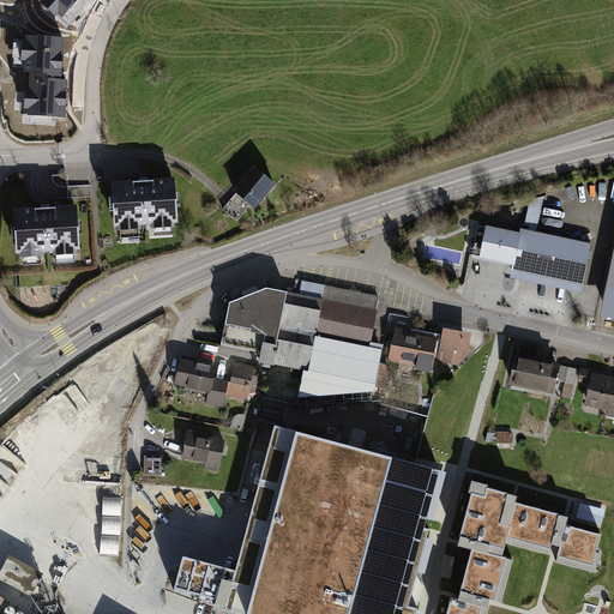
[(78,0),(41,0),(44,2),(42,6),(55,17),(58,14),(62,18),(78,0)]
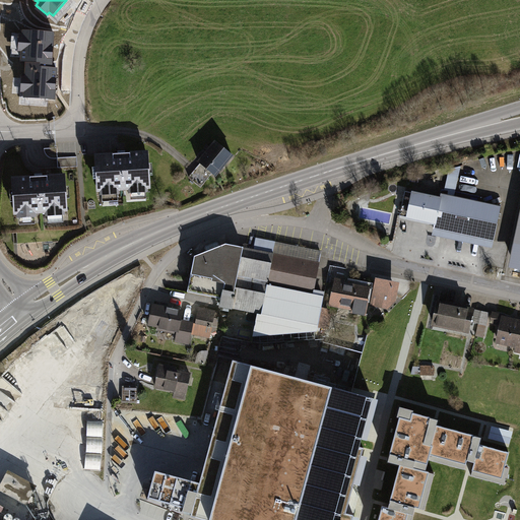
[(54,34),(24,33),(24,38),(20,38),(20,52),(23,53),(23,62),(27,62),(27,77),(23,77),(23,92),(26,92),(26,98),(57,99),(57,69),(50,68),(50,64),(53,64),(54,34)]
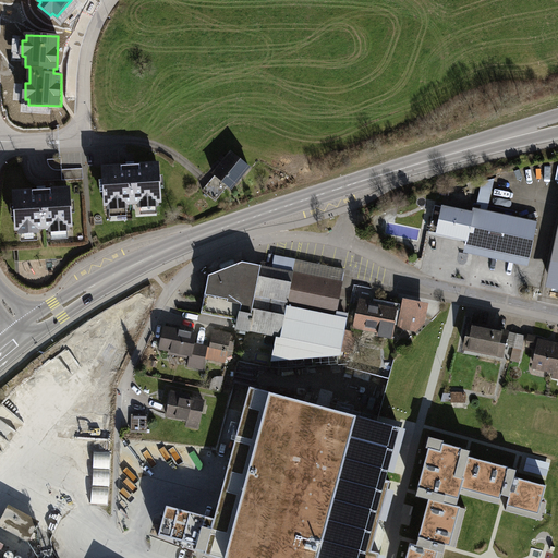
[(231,153),(214,173),(231,189),(249,167),(231,153)]
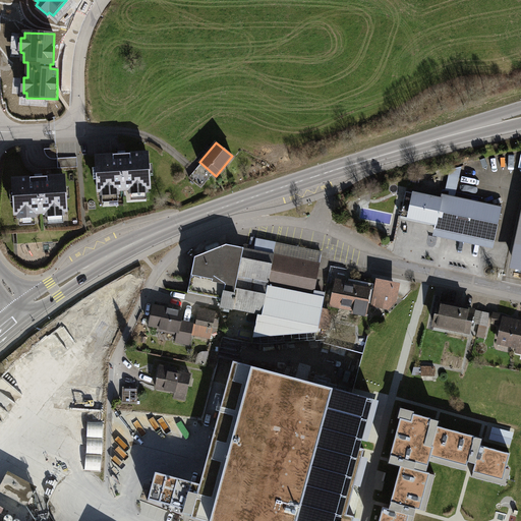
[(58,159),(57,149),(45,150),(45,151),(45,153),(46,154),(47,156),(48,157),(50,159),(52,159),(53,160),(58,159)]
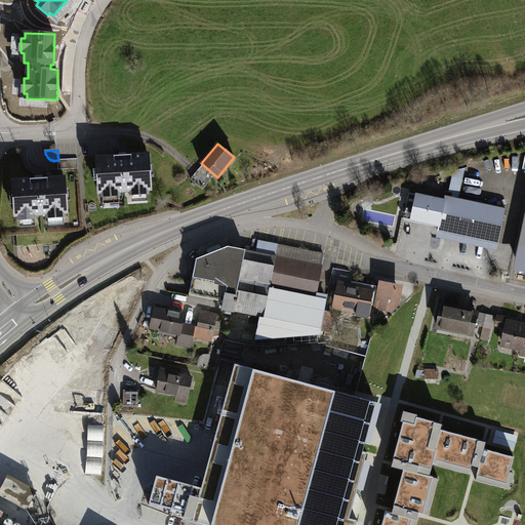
[(149,154),(96,157),(98,193),(102,193),(103,196),(119,195),(119,192),(130,191),(130,195),(148,193),(148,190),(151,190),(149,154)]
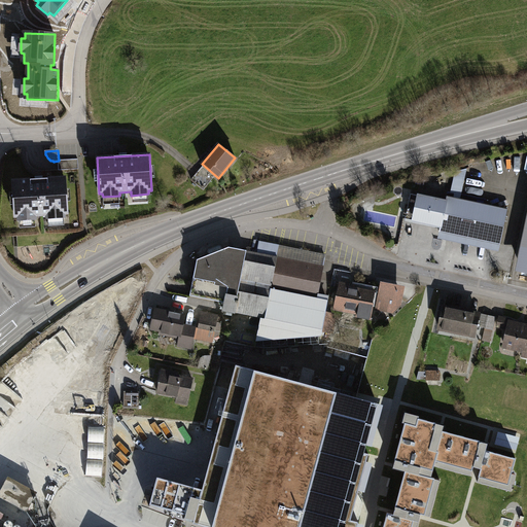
[(59,161),(59,171),(78,169),(77,160),(59,161)]
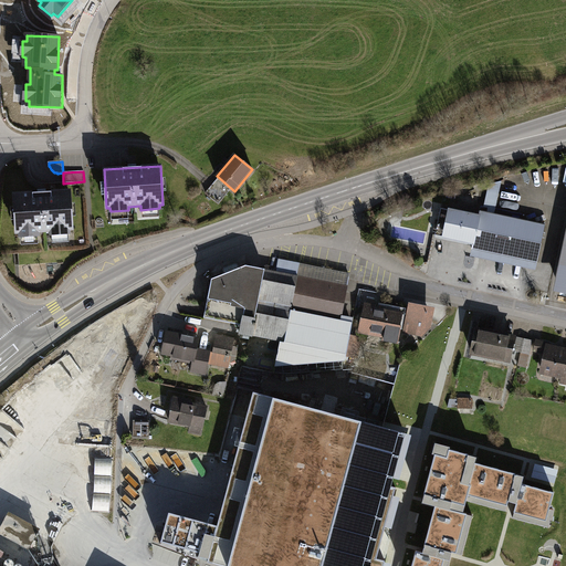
[(219,203),(229,191),(217,180),(206,194),(219,203)]
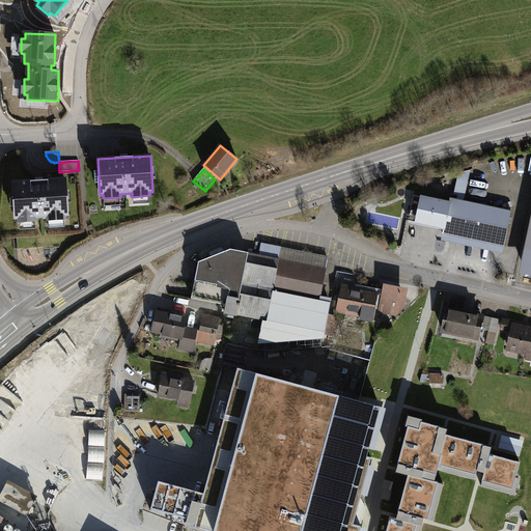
[(65,179),(12,183),(16,219),(18,218),(19,222),(36,221),(36,217),(47,217),(48,220),(65,219),(65,216),(67,216),(65,179)]
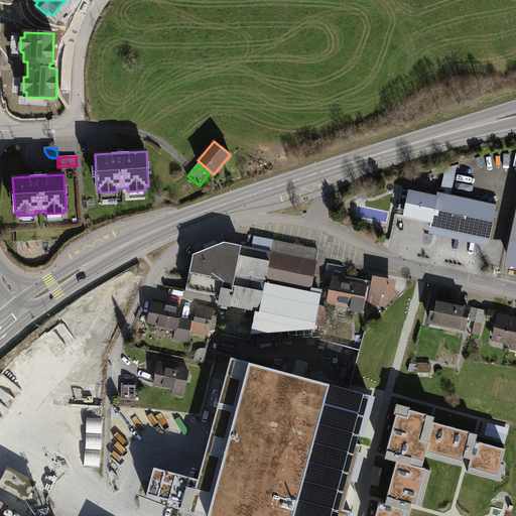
[(436,198),(402,189),(396,215),(431,222),(430,227),(475,237),(483,202),(437,192),(436,198)]
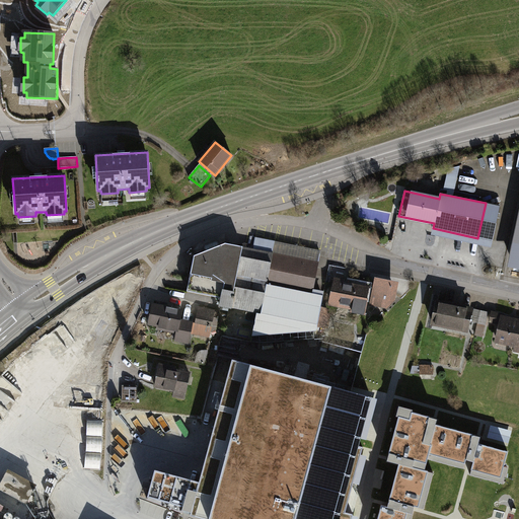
[(477,238),(433,228),(431,235),(492,248),(500,206),(486,203),(477,238)]
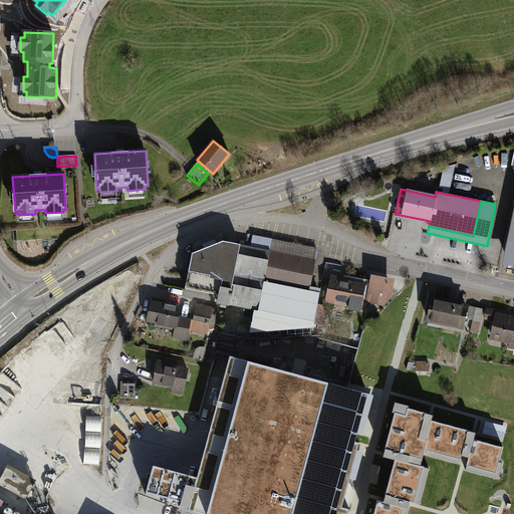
[(513,268),(513,210),(502,266),(513,268)]
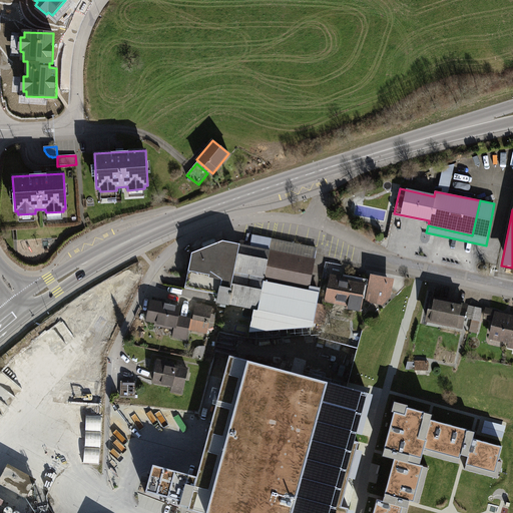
[(219,295),(217,303),(254,310),(314,322),(320,293),(309,291),(315,260),(270,250),(272,240),(252,236),(250,246),(223,241),(193,253),(187,289),(219,295)]
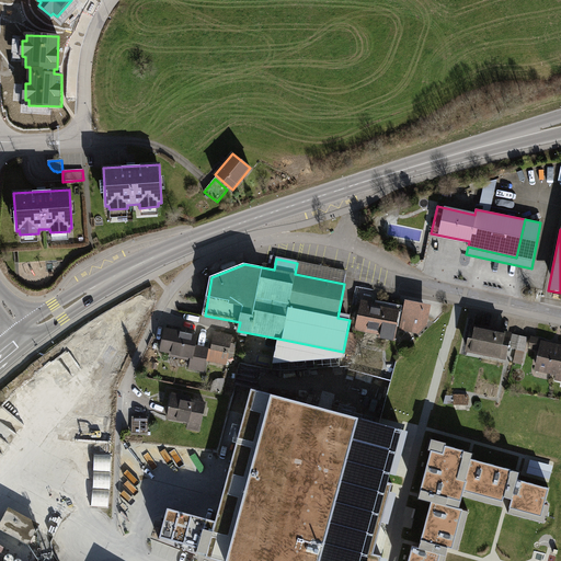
[(346,273),(297,263),(295,274),(344,284),(346,273)]
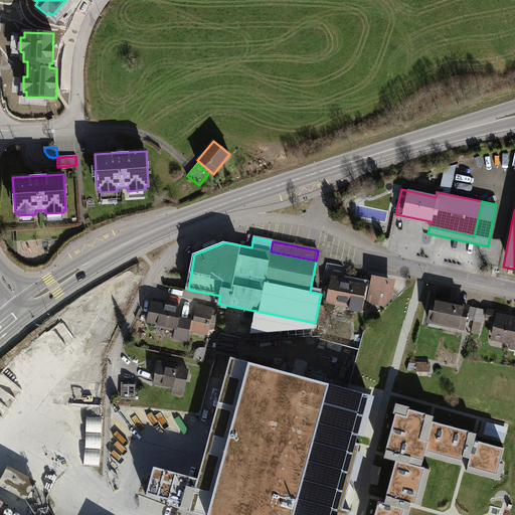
[(390,283),(373,280),(368,302),(378,304),(388,295),(390,283)]
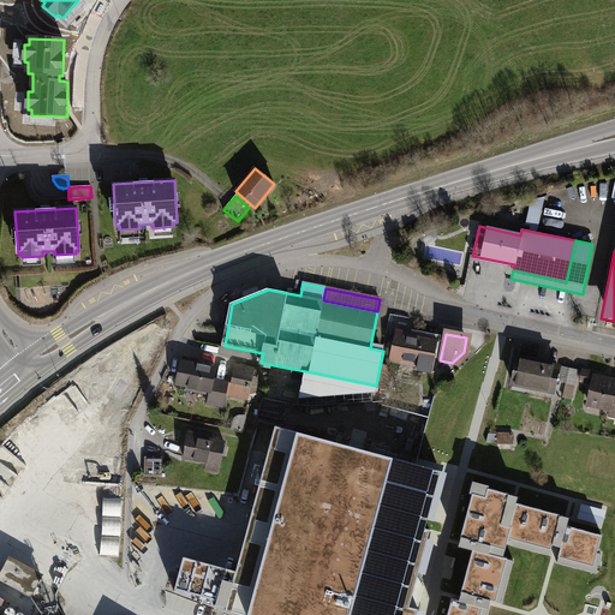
[(436,342),(396,335),(393,357),(413,362),(412,365),(430,369),(436,342)]
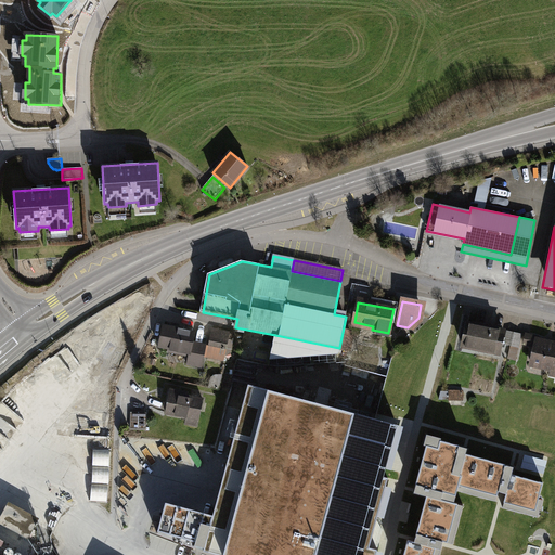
[(503,332),(467,324),(463,346),(499,353),(503,332)]
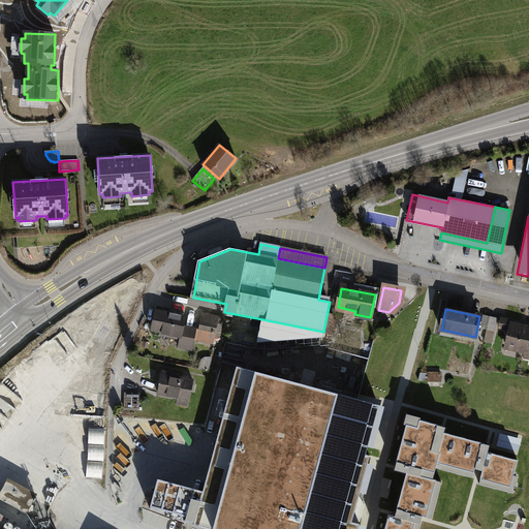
[(185,316),(155,310),(152,331),(169,334),(169,337),(180,339),(178,346),(192,348),(196,330),(183,328),(185,316)]
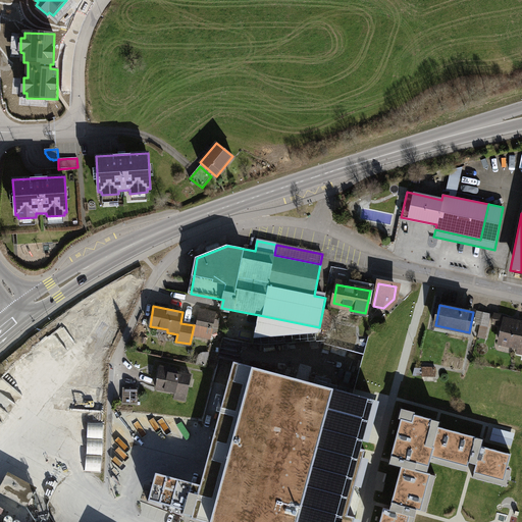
[(215,312),(200,309),(195,335),(209,338),(210,332),(214,333),(218,313),(215,312)]
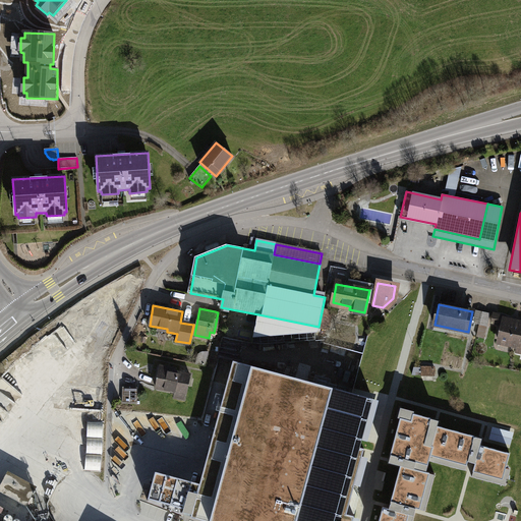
[(473,323),(480,325),(483,312),(476,310),(473,323)]
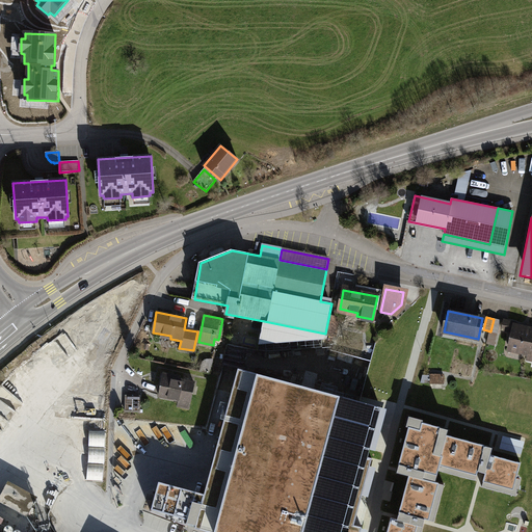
[(500,320),(494,319),(490,331),(498,333),(500,320)]
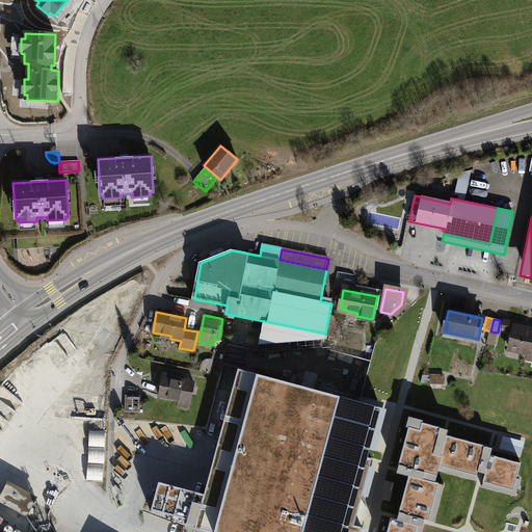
[(337,345),(339,321),(329,320),(327,344),(337,345)]
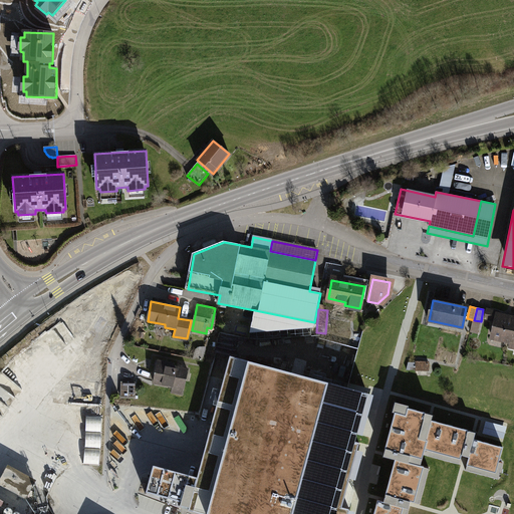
[(314,322),(255,310),(251,331),(313,326),(314,322)]
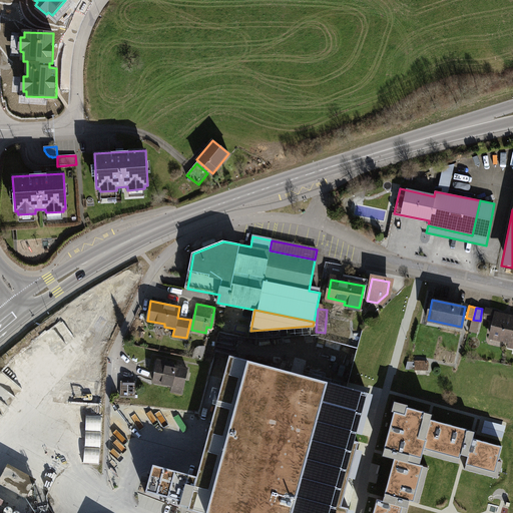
[(506,316),(496,314),(497,312),(486,310),(484,318),(495,320),(491,337),(510,341),(508,347),(512,347),(512,320),(506,318),(506,316)]
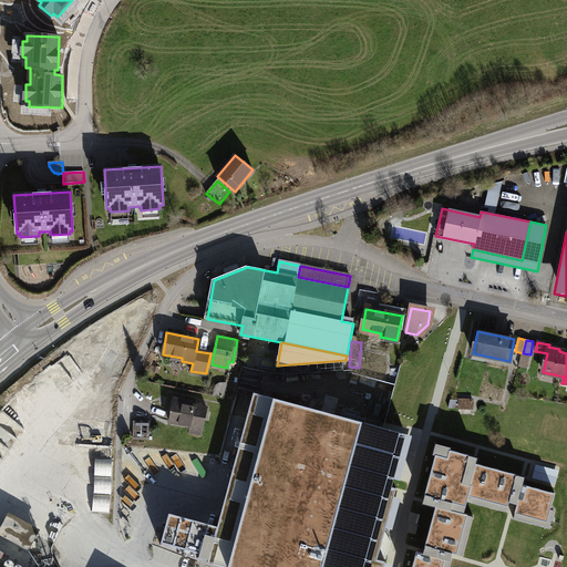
[(167,511),(158,545),(216,566),(387,566),(388,563),(380,559),(399,487),(393,486),(409,433),(251,389),(215,525),(167,511)]
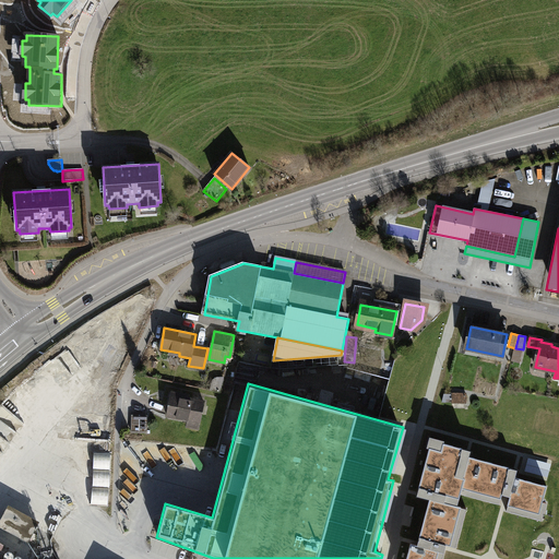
[(204,402),(171,395),(167,416),(200,423),(204,402)]
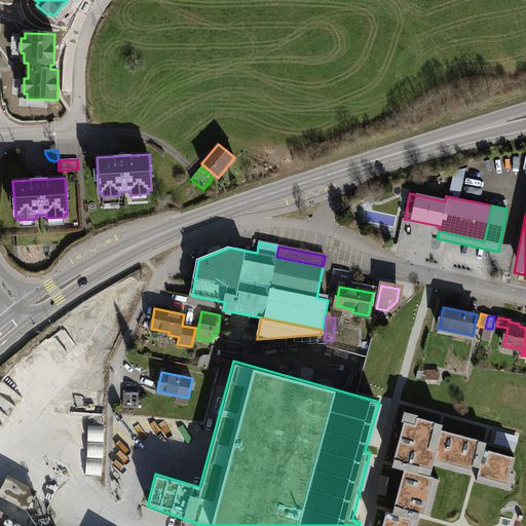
[(139,390),(123,390),(123,406),(139,406),(139,390)]
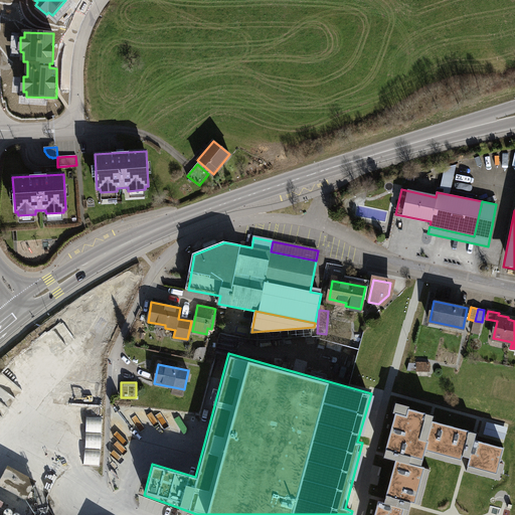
[(382,458),(393,461),(424,469),(427,458),(462,467),(464,460),(470,462),(475,440),(478,432),(436,420),(437,414),(411,407),(412,406),(394,401),(390,415),(393,416),(382,458)]
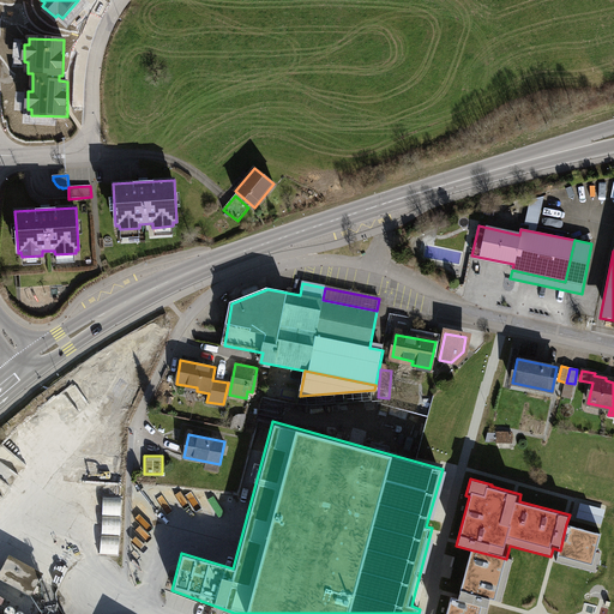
[(102,557),(121,557),(121,498),(102,498),(102,557)]
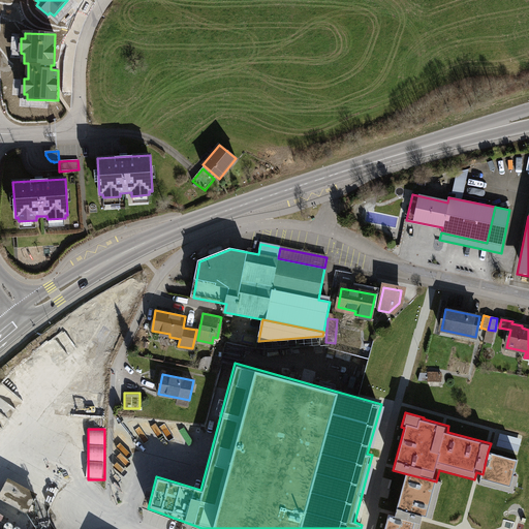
[(521,460),(488,452),(483,474),(478,487),(515,496),(520,475),(518,474),(521,460)]
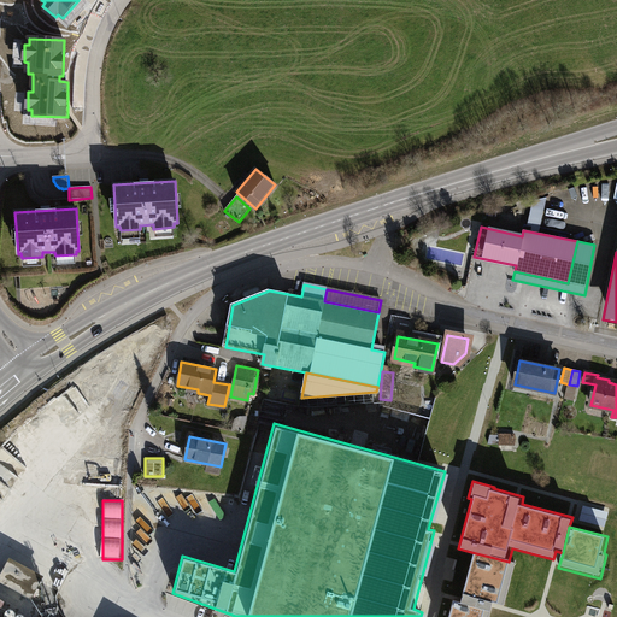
[(471,552),(458,600),(493,610),(494,606),(506,609),(518,563),(509,562),(471,552)]
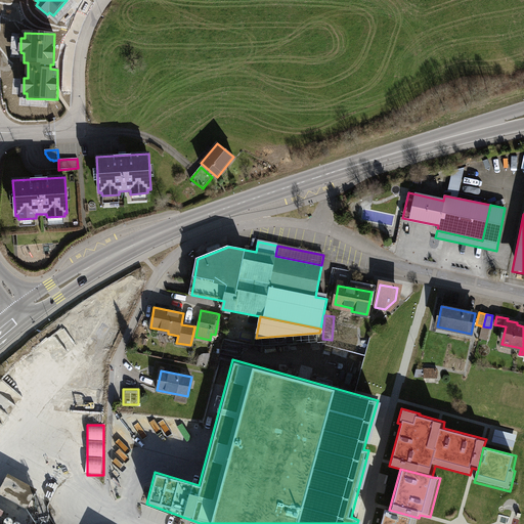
[(35,487),(6,472),(0,484),(0,493),(25,507),(35,487)]
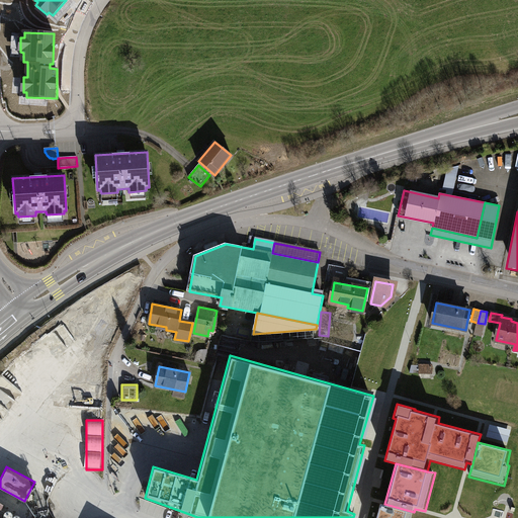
[(384,504),(379,502),(374,517),(412,517),(414,512),(384,504)]
